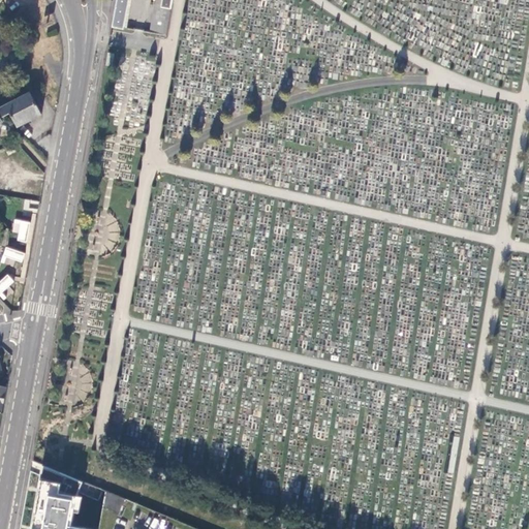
[(161,7),(172,9),(173,0),(155,0),(154,6),(161,7)]
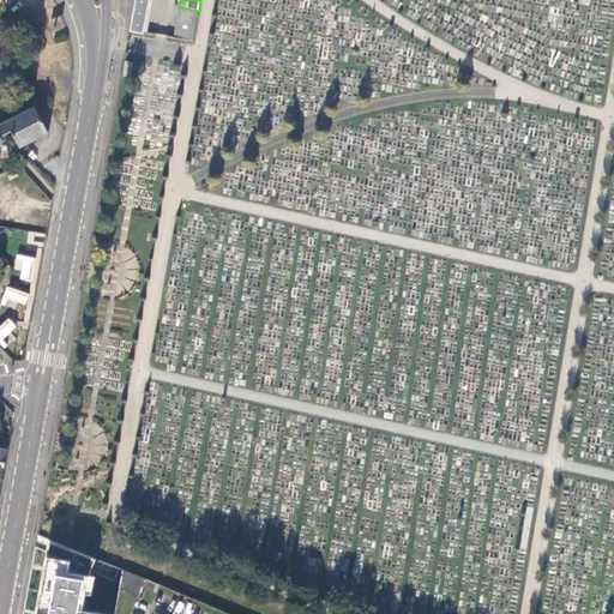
[(0,126),(0,128),(4,137),(12,132),(20,148),(49,133),(36,109),(24,114),(24,113),(18,115),(19,118),(0,126)]
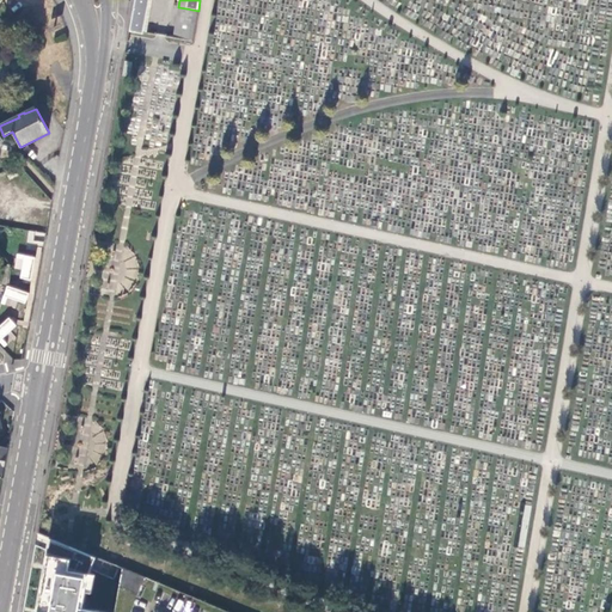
[(20,270),(19,277),(30,280),(34,256),(17,252),(13,269),(20,270)]
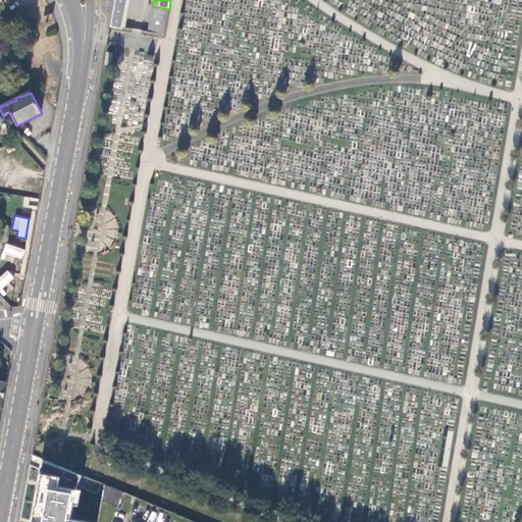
[(6,244),(8,237),(9,231),(10,227),(8,225),(0,232),(0,241),(2,242),(6,244)]
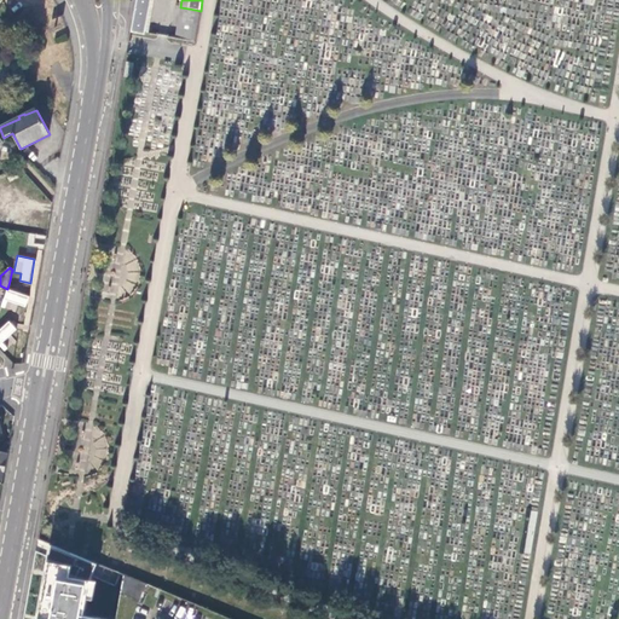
[(25,307),(28,294),(5,290),(1,307),(15,310),(15,306),(25,307)]
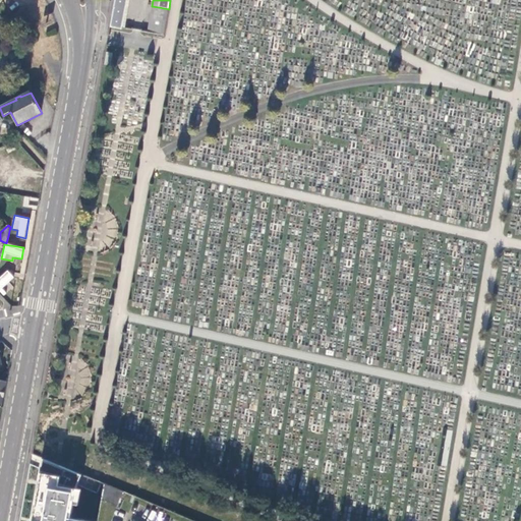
[(0,290),(14,277),(7,270),(0,276),(0,290)]
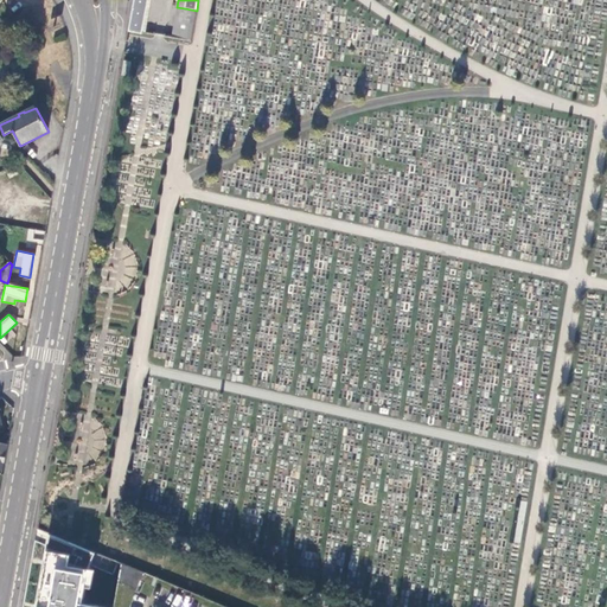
[(94,553),(49,534),(34,606),(107,606),(81,602),(87,568),(94,553)]
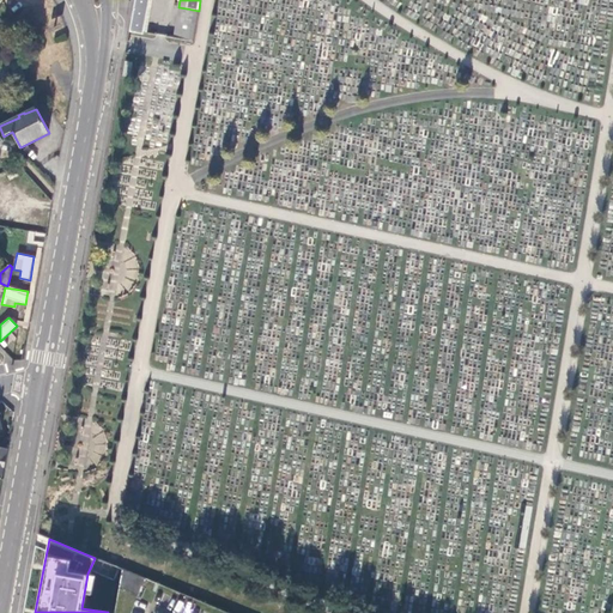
[(141,587),(145,578),(121,569),(119,587),(138,595),(141,587)]
